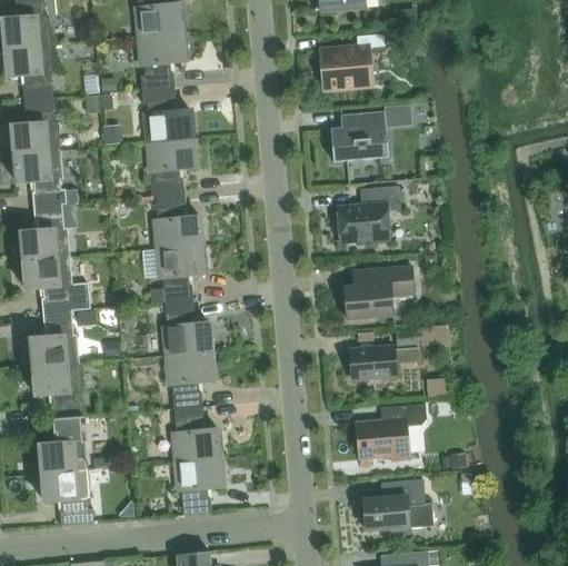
[(1,18),(5,47),(50,42),(48,13),(45,15),(42,0),(13,0),(15,7),(18,7),(19,17),(1,18)]
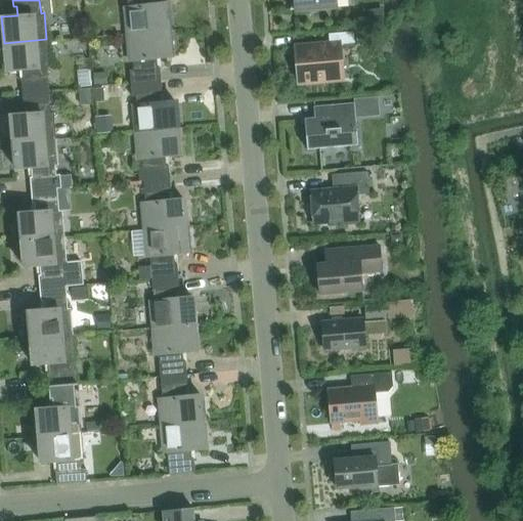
[(124,6),(126,33),(169,29),(166,2),(150,3),(149,0),(126,0),(127,5),(124,6)]
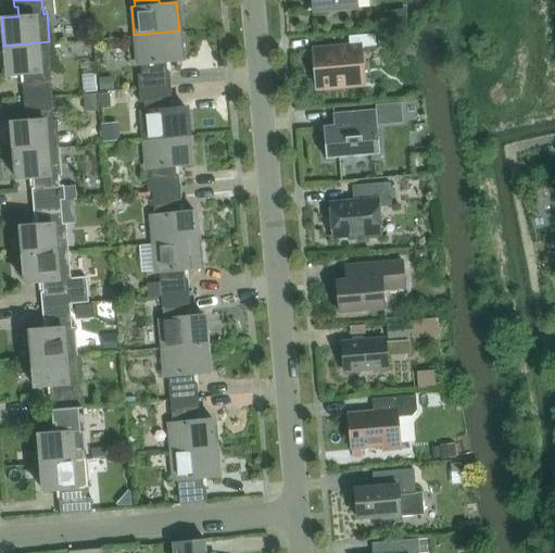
[(312,11),(356,7),(355,0),(306,0),(307,9),(312,9),(312,11)]
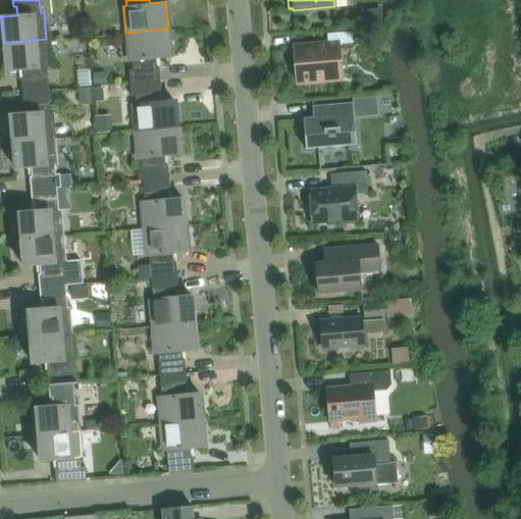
[(170,55),(168,29),(125,33),(127,58),(131,58),(132,67),(127,67),(128,81),(159,79),(158,65),(156,65),(155,56),(170,55)]
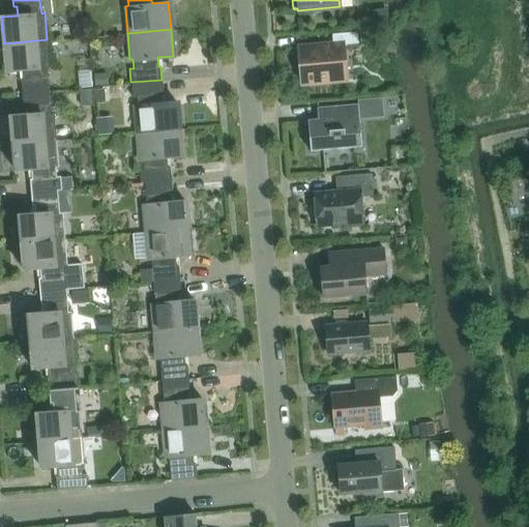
[(303,81),(343,78),(340,42),(357,41),(356,30),(331,32),(332,44),(300,47),(303,81)]
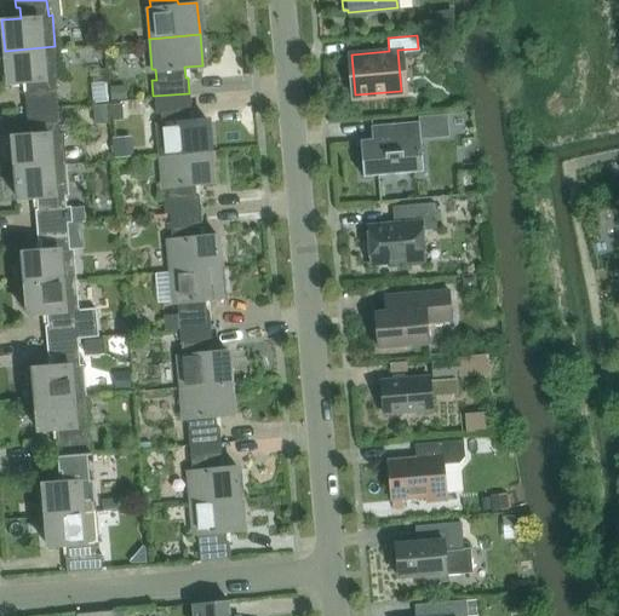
[(58,78),(55,46),(5,51),(7,82),(26,80),(27,92),(24,92),(26,108),(56,104),(55,78),(58,78)]
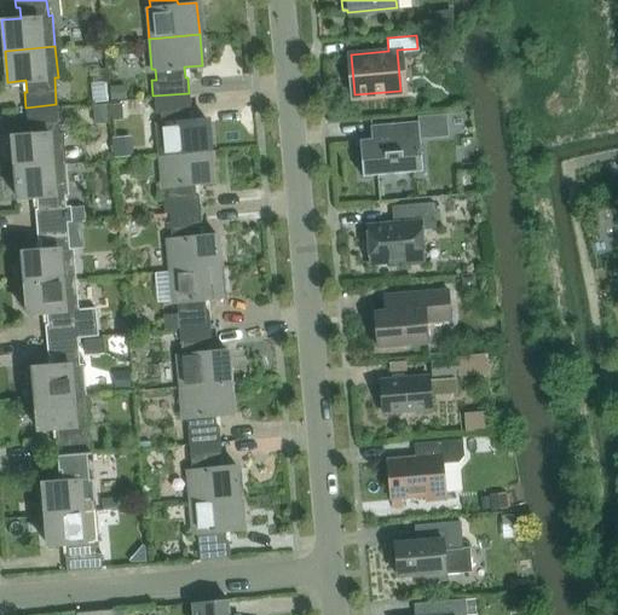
[(125,83),(109,85),(110,98),(126,97),(125,83)]
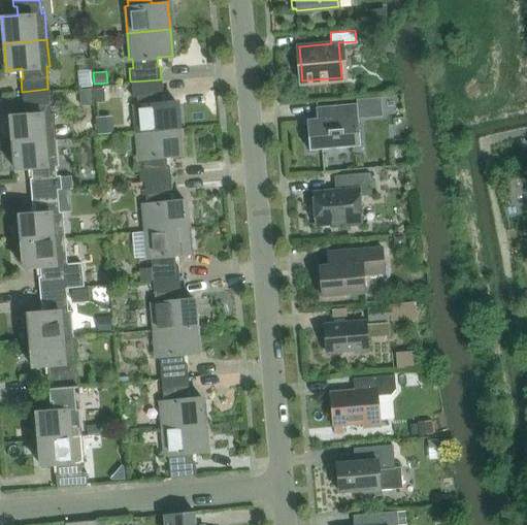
[(162,93),(161,79),(130,81),(131,95),(135,95),(136,104),(133,104),(135,131),(178,127),(176,101),(161,102),(160,93),(162,93)]
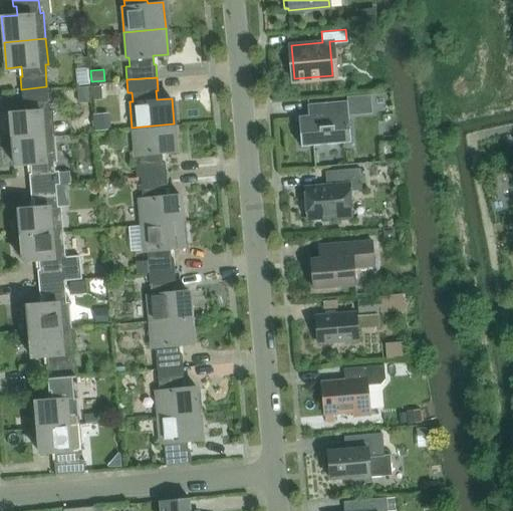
[(100,84),(91,85),(92,99),(101,98),(100,84)]
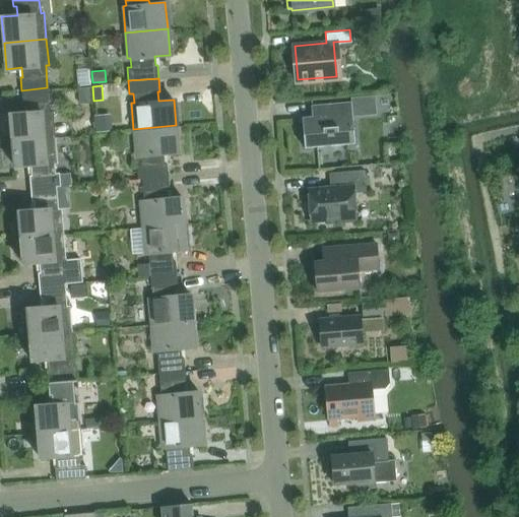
[(49,110),(47,87),(21,90),(22,103),(24,103),(25,112),(10,114),(12,139),(55,136),(52,110),(49,110)]
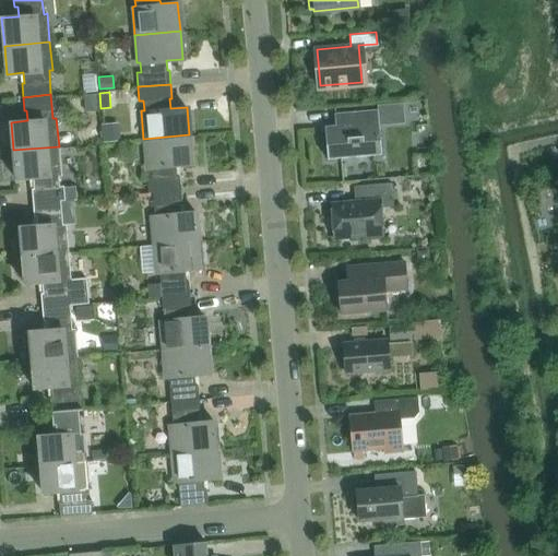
[(327,157),(380,153),(377,108),(390,107),(389,107),(333,111),(334,123),(323,125),(327,157)]
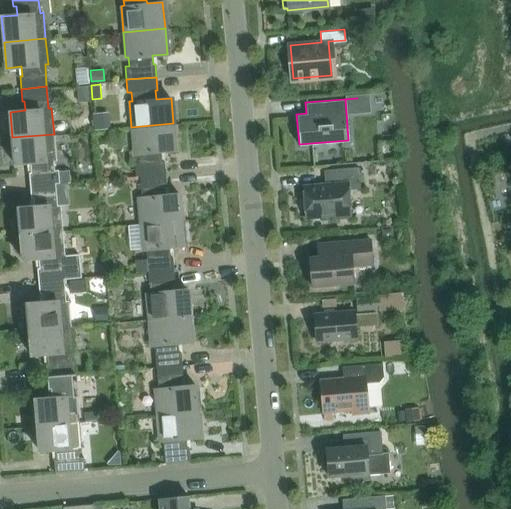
[(160,151),(175,149),(173,123),(131,127),(134,153),(137,153),(137,162),(134,162),(135,175),(139,175),(165,173),(163,160),(161,160),(160,151)]
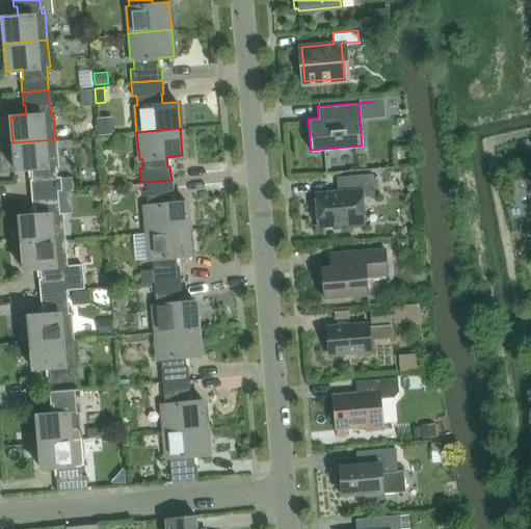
[(67,165),(58,166),(56,139),(12,142),(15,169),(30,168),(31,178),(29,178),(30,192),(57,189),(69,188),(67,165)]
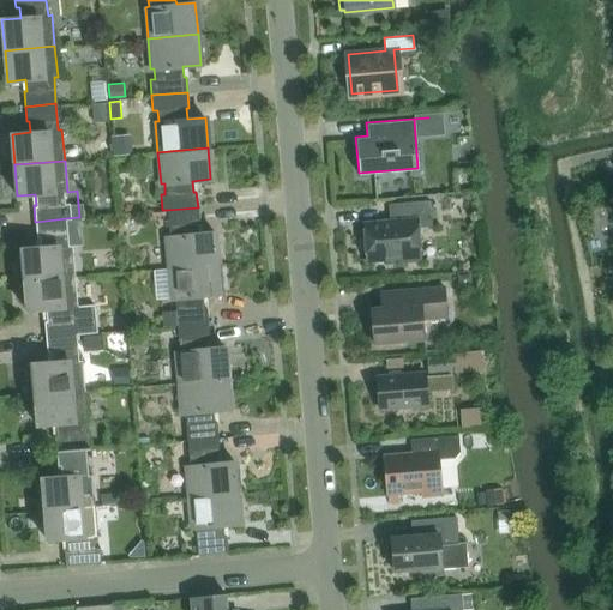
[(431,224),(430,199),(388,203),(388,204),(389,204),(396,203),(397,218),(362,222),(366,260),(401,257),(401,260),(420,259),(418,225),(431,224)]
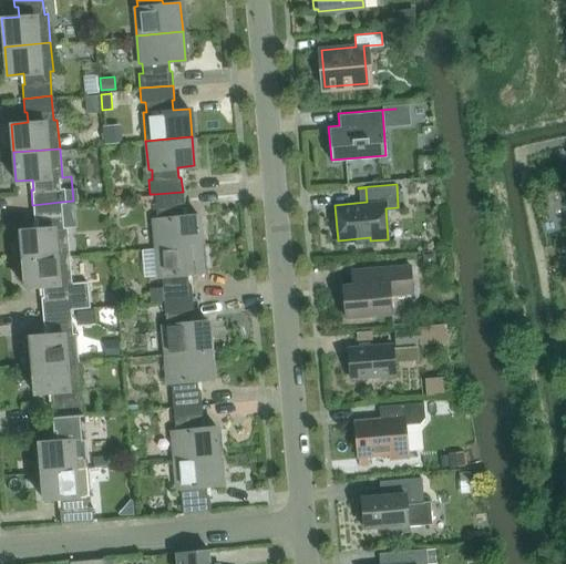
[(548,217),(539,219),(543,232),(565,226),(565,185),(544,191),(543,192),(548,217)]
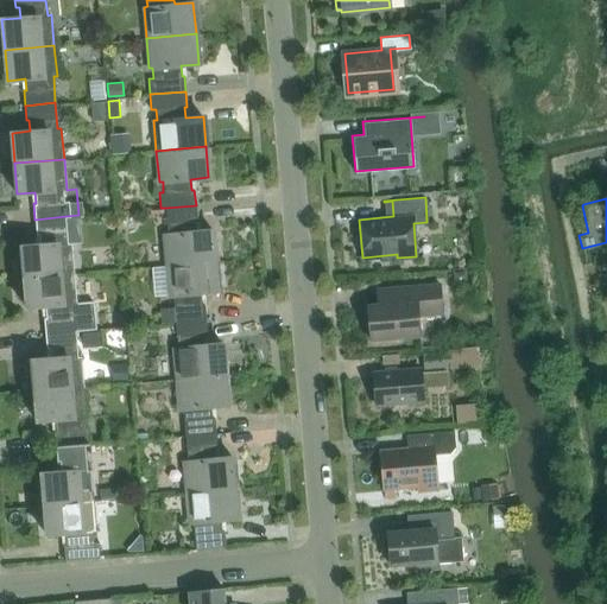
[(197,220),(196,205),(165,208),(168,234),(164,234),(166,265),(215,260),(213,229),(195,231),(194,220),(197,220)]
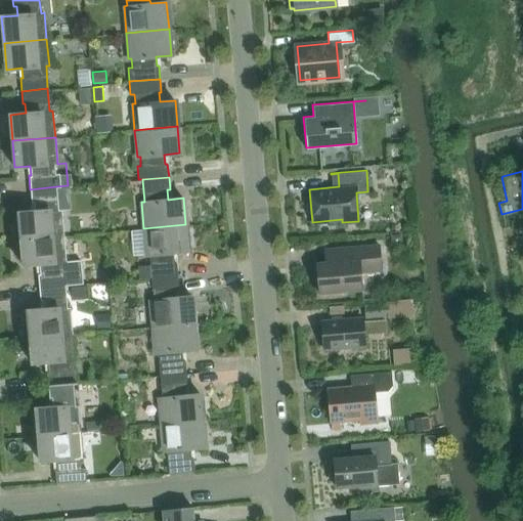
[(61,209),(58,209),(56,186),(30,189),(31,202),(34,202),(34,211),(18,212),(20,236),(63,232),(61,209)]
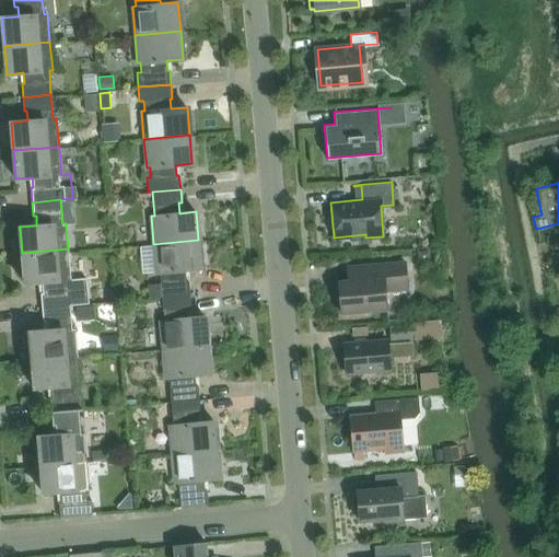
[(159,271),(161,296),(189,293),(188,279),(185,279),(185,269),(201,268),(198,240),(153,244),(155,273),(159,271)]
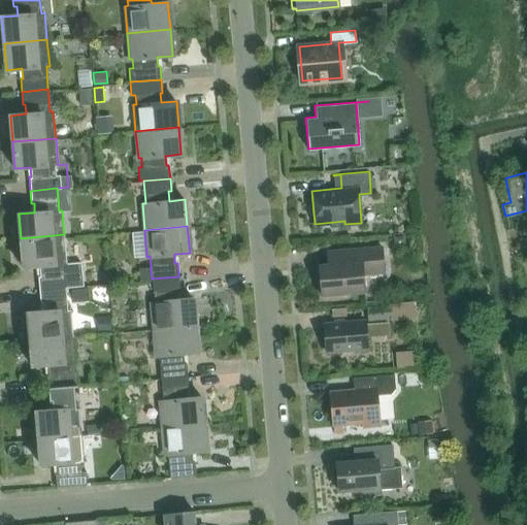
[(38,289),(65,286),(83,285),(80,262),(67,263),(64,234),(21,238),(24,267),(39,266),(40,275),(37,275),(38,289)]
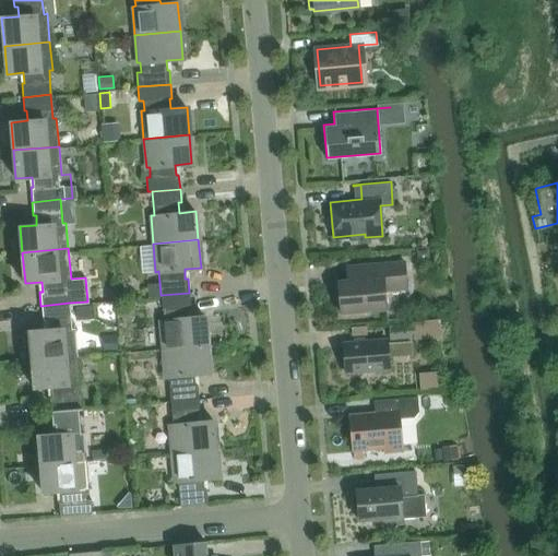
[(340,311),(386,308),(383,290),(406,287),(403,260),(356,264),(356,265),(364,264),(365,279),(337,281),(337,285),(333,287),(334,297),(339,299),(340,311)]
